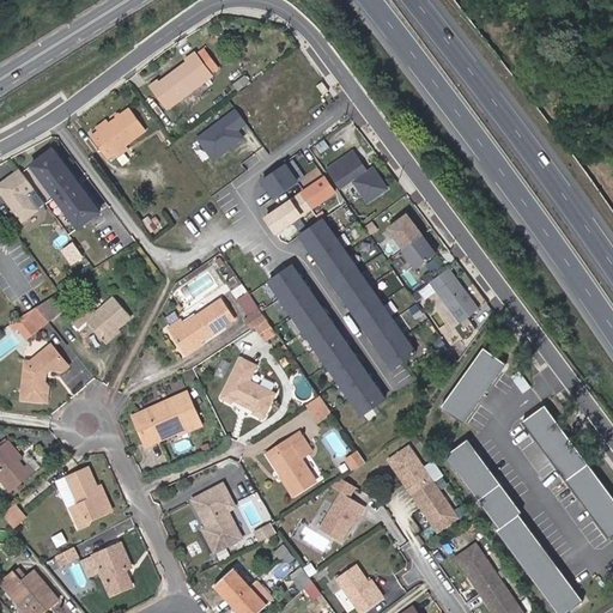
[(187,60),(159,79),(158,77),(151,84),(168,107),(212,74),(194,50),(186,58),(187,60)]
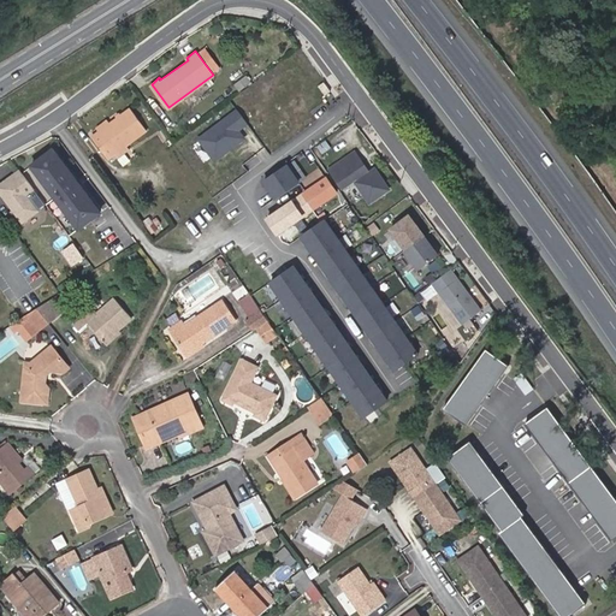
[(108,123),(100,129),(92,136),(107,158),(117,150),(124,146),(147,129),(131,107),(122,114),(118,117),(108,123)]
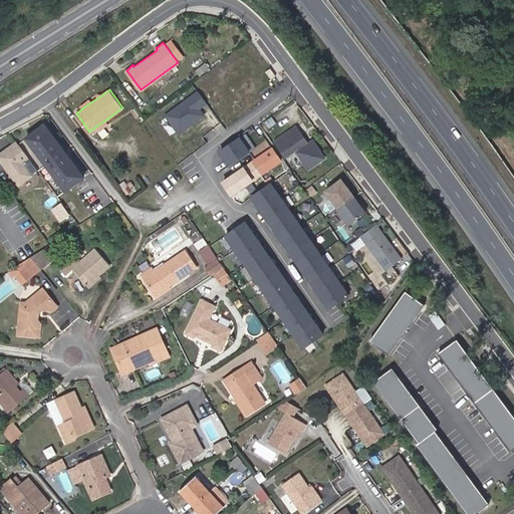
[(162,118),(174,135),(187,124),(188,125),(203,114),(198,107),(206,102),(198,91),(162,118)]
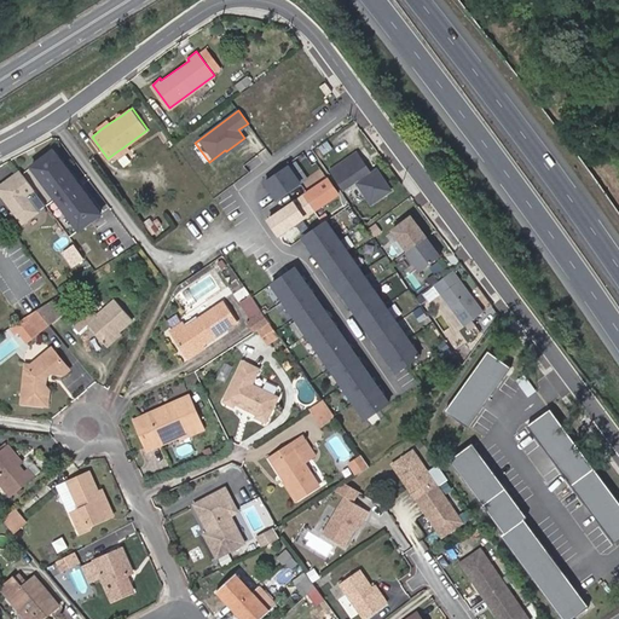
[(97,126),(100,129),(109,123),(106,120),(97,126)]
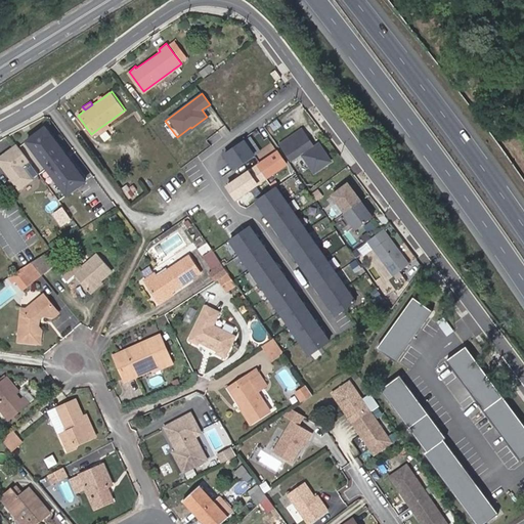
[(90,178),(50,125),(32,138),(72,192),(90,178)]
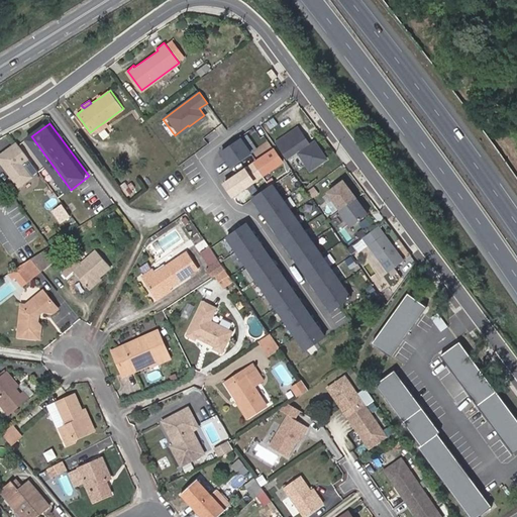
[(188,125),(175,135),(176,136),(189,126),(188,125)]
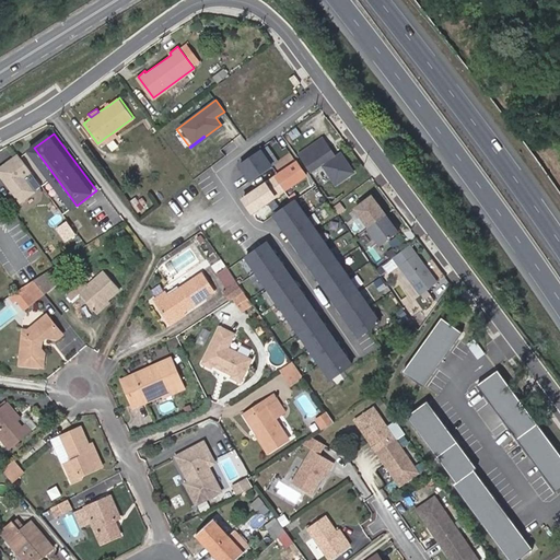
[(337,154),(324,136),(300,151),(312,170),(324,162),(337,181),(354,170),(341,151),(337,154)]
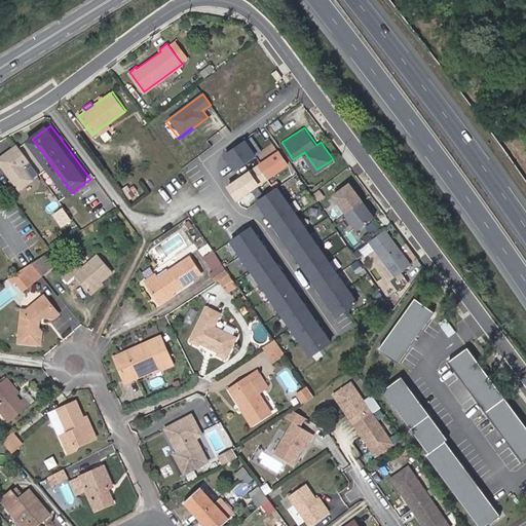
[(262,148),(253,136),(226,156),(234,170),(262,148)]
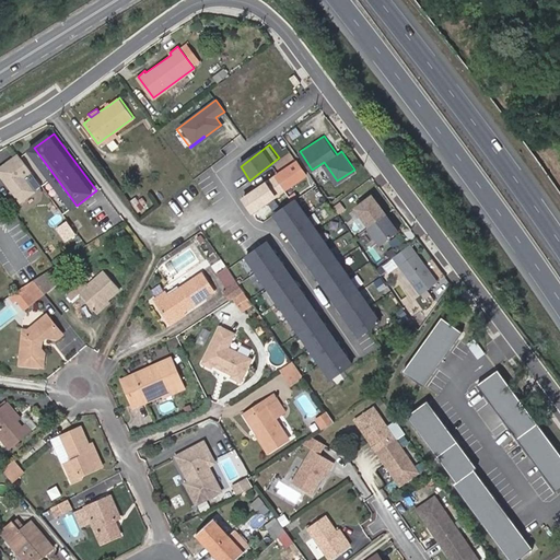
[(45,190),(22,159),(0,174),(24,207),(39,196),(38,195),(45,190)]
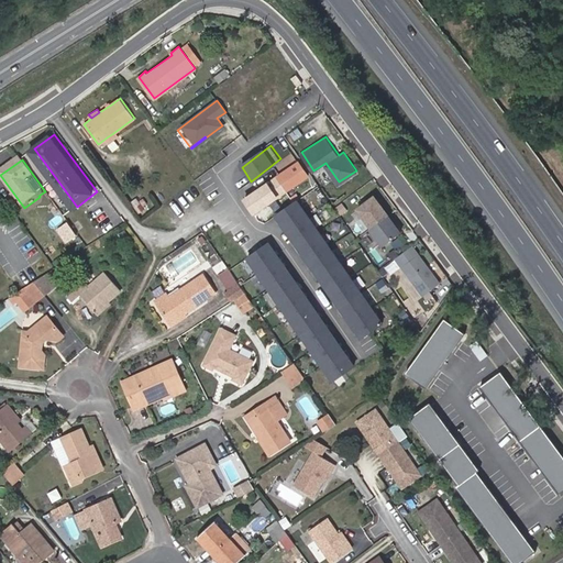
[(255,216),(308,175),(298,162),(245,202),(255,216)]
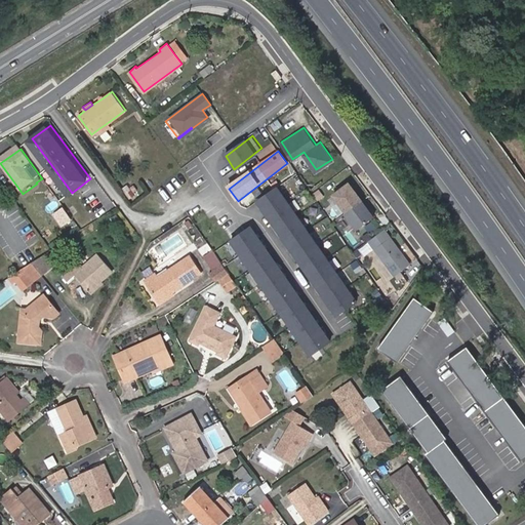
[(346,184),(331,195),(344,212),(359,201),(346,184)]
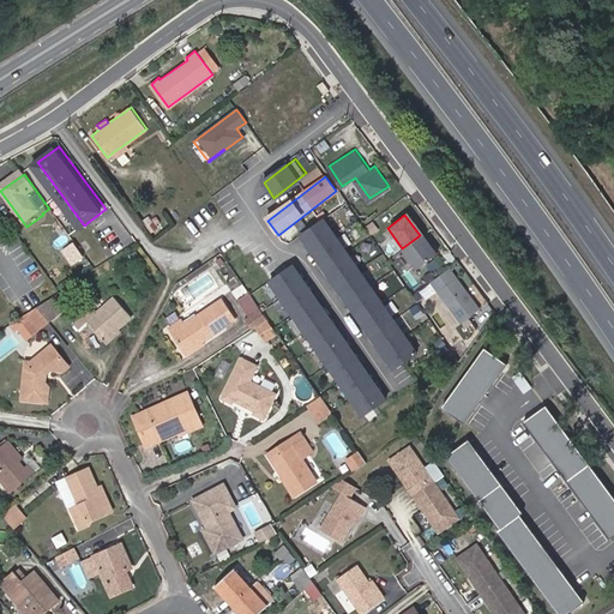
[(393,368),(416,351),(323,217),(300,234),(393,368)]
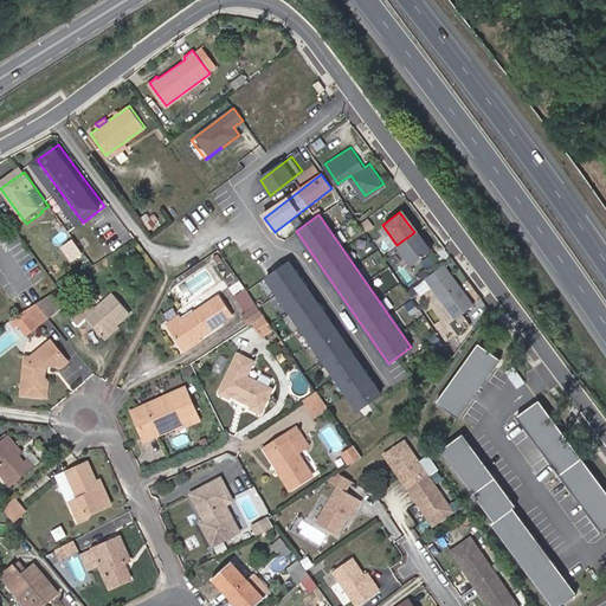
[(397,245),(395,246),(410,265),(429,250),(414,232),(397,245)]
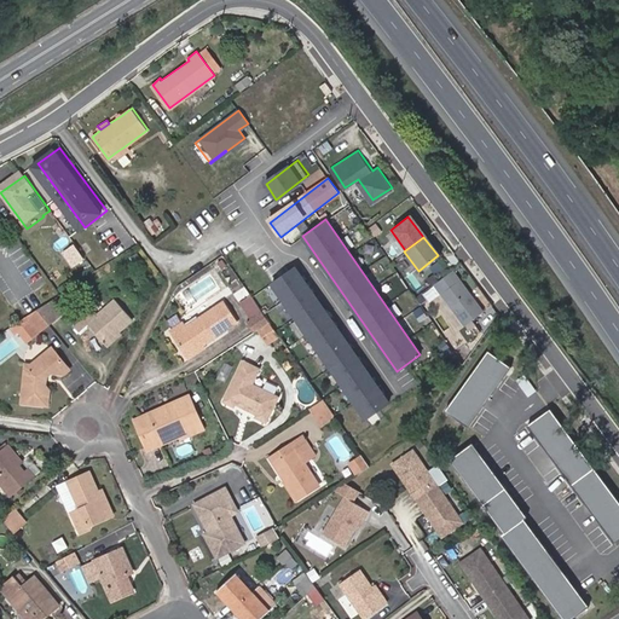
[(295,266),(271,282),(365,418),(389,401),(295,266)]
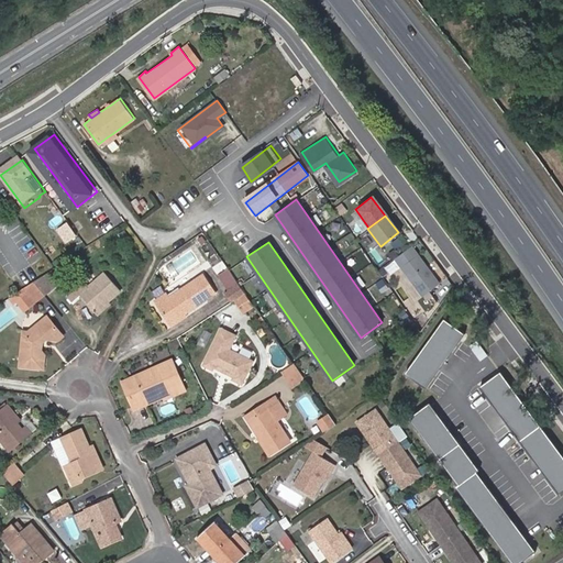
[(422,299),(440,287),(409,244),(393,257),(422,299)]
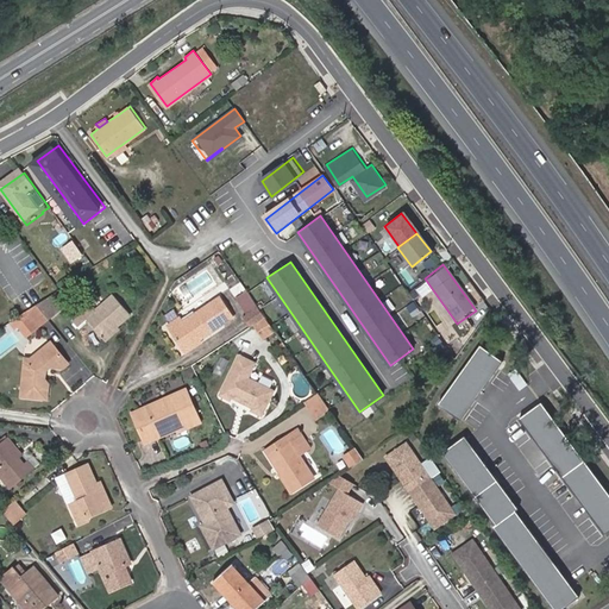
[(86,316),(101,336),(117,324),(130,313),(113,294),(86,316)]
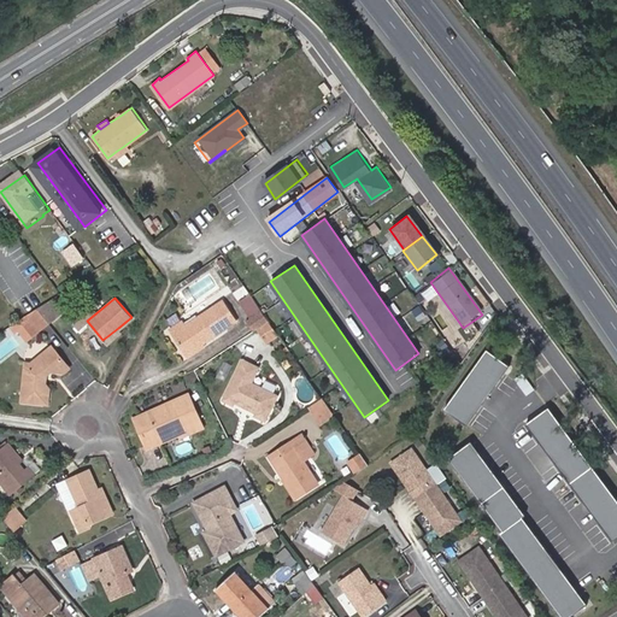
[(189,351),(200,344),(236,319),(222,300),(219,303),(183,325),(180,321),(169,328),(184,353),(189,351)]
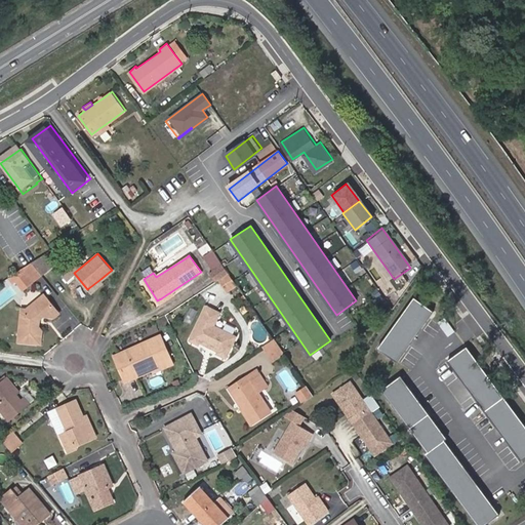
[(30,261),(24,266),(17,270),(27,280),(37,271),(30,261)]
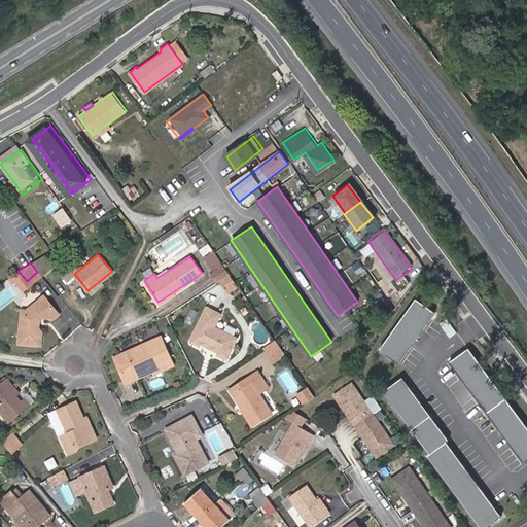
[(229,273),(222,265),(210,273),(216,282),(219,280),(229,273)]
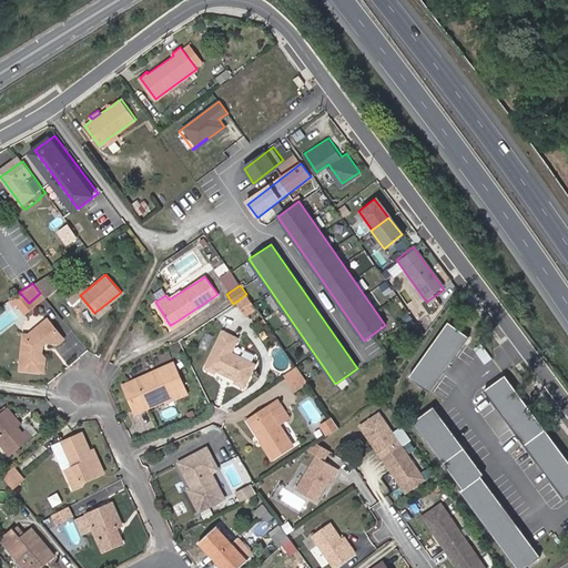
[(29,303),(19,292),(16,294),(26,305),(29,303)]
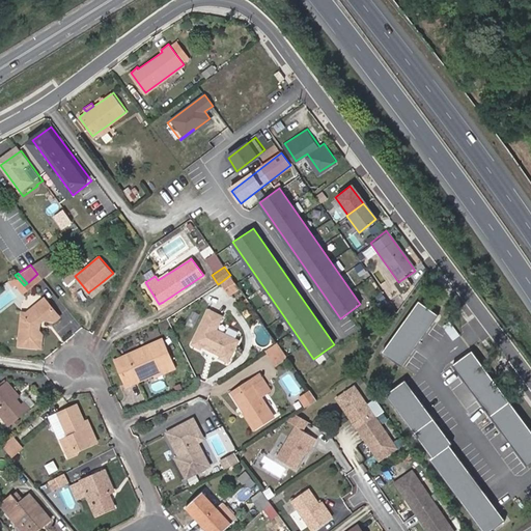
[(221,282),(228,294),(239,286),(230,275),(221,282)]
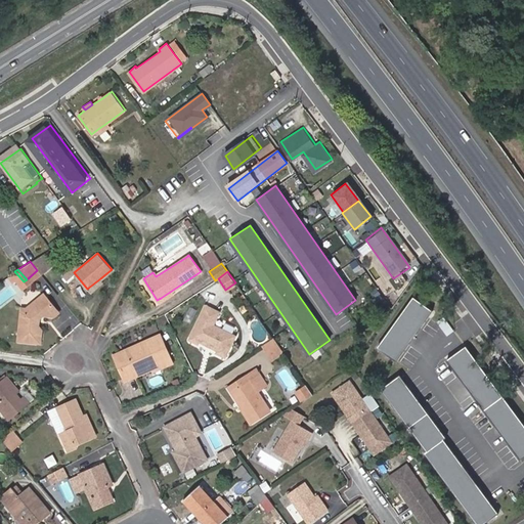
[(100,278),(87,289),(89,292),(101,281),(100,278)]
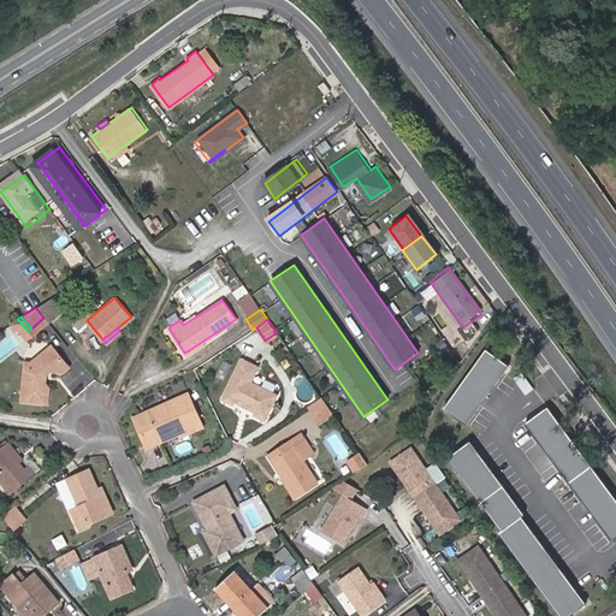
[(202,345),(200,343),(189,350),(184,353),(185,355),(202,345)]
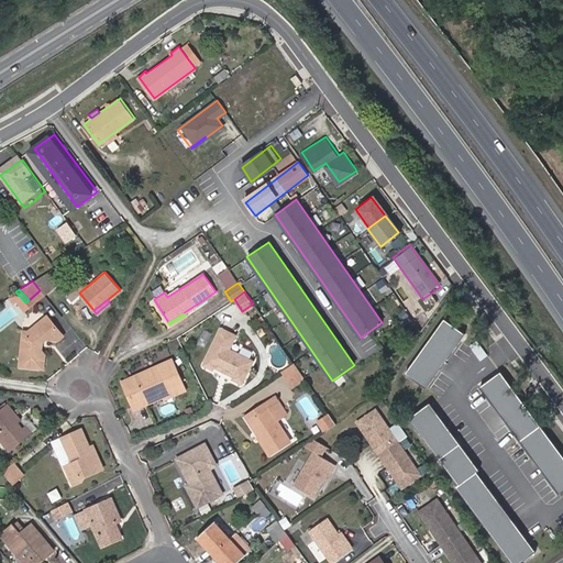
[(23,330),(20,365),(40,366),(45,363),(45,354),(42,350),(41,342),(48,337),(57,338),(63,333),(47,316),(40,321),(40,327),(34,331),(23,330)]
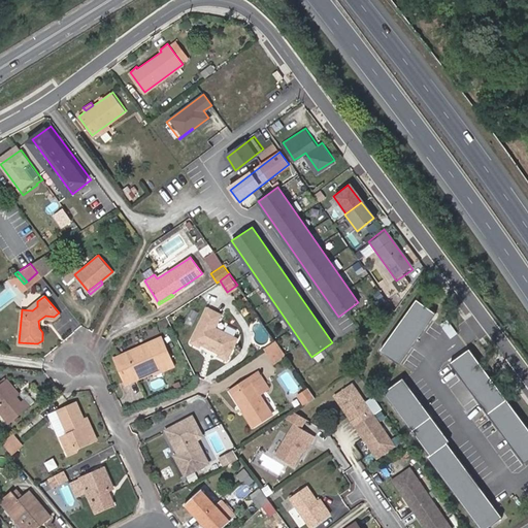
[(418,298),(382,352),(403,367),(439,314),(418,298)]
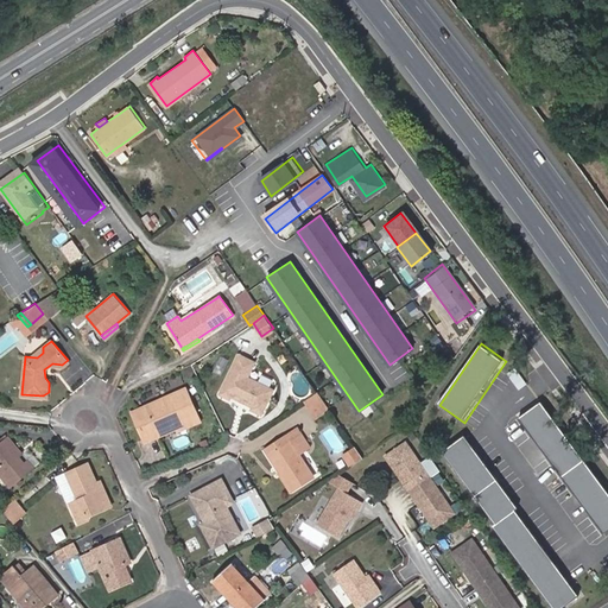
[(229,396),(249,405),(248,407),(260,413),(272,387),(246,375),(253,361),(236,353),(219,393),(228,398),(229,396)]
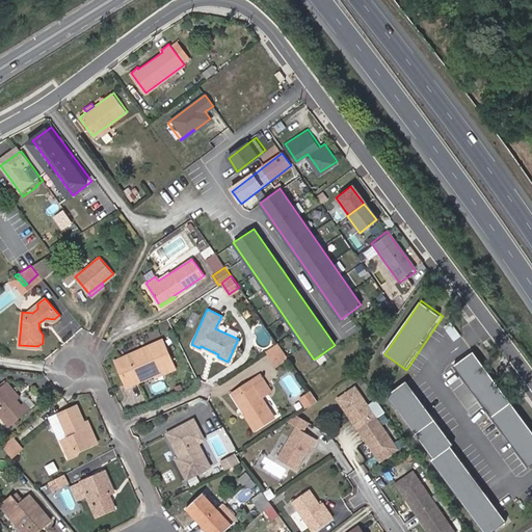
[(154,368),(171,361),(162,340),(116,360),(128,386),(156,373),(154,368)]
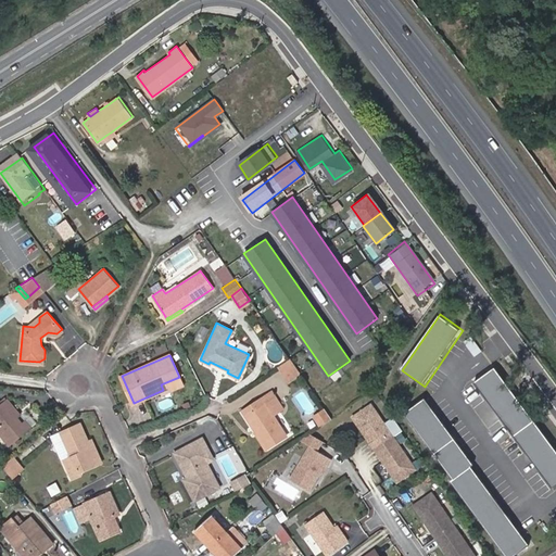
[(290,357),(278,365),(282,371),(294,364),(290,357)]
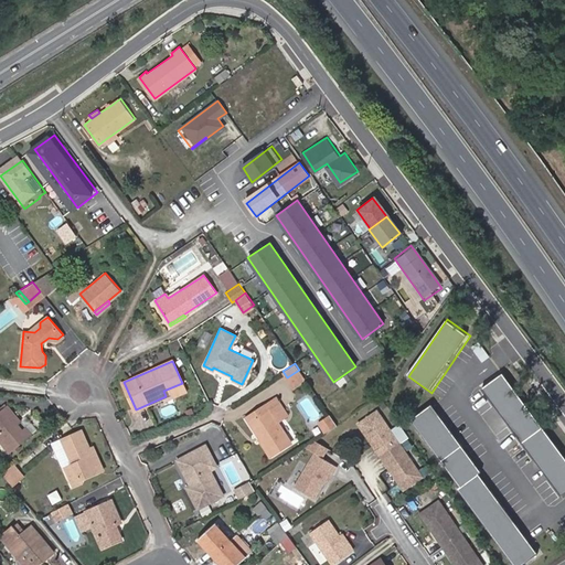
[(564,451),(505,373),(484,388),(564,493),(564,492),(564,451)]
